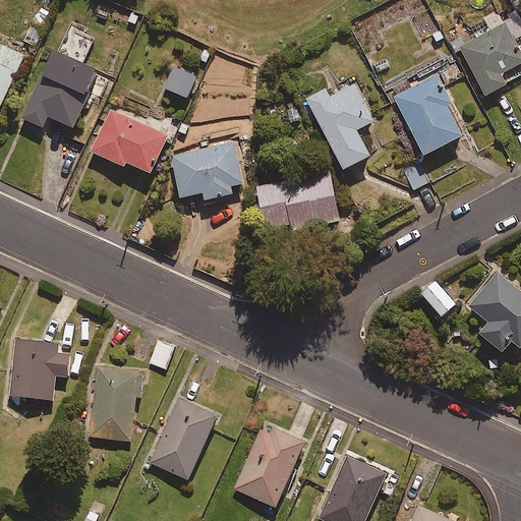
[(490,32),(461,47),(486,96),(508,85),(502,74),(520,63),(520,52),(514,40),(520,36),(520,19),(516,10),(501,18),(497,12),(483,19),(490,32)]
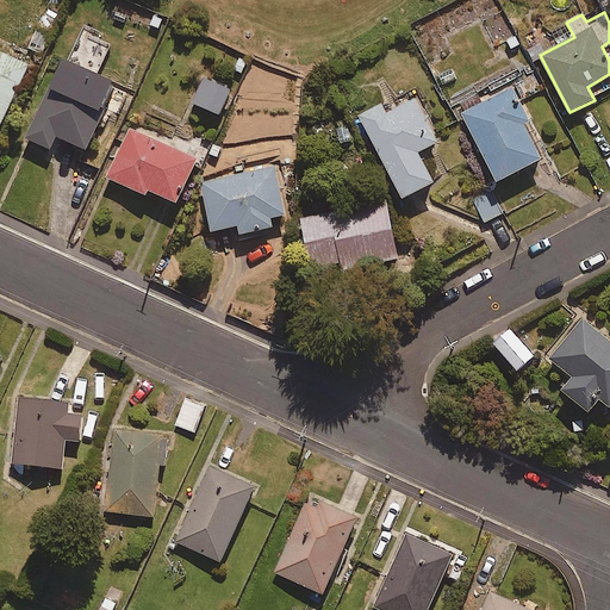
[(86,150),(104,110),(117,116),(126,94),(113,88),(116,83),(97,75),(111,44),(86,33),(73,63),(61,58),(25,139),(50,150),(56,137),(86,150)]
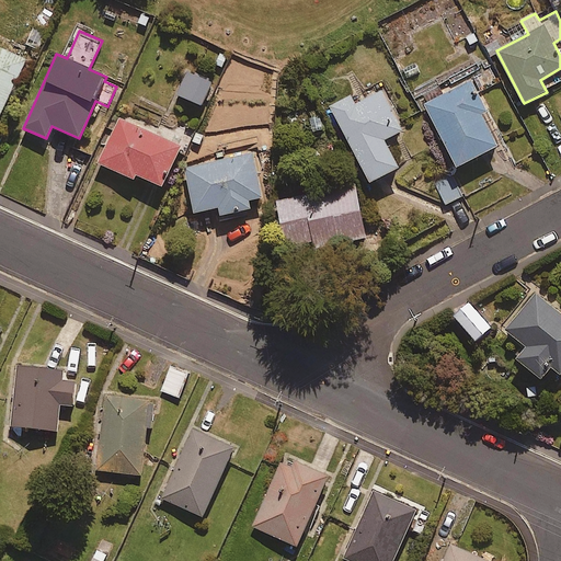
[(0,116),(25,60),(0,49),(0,116)]
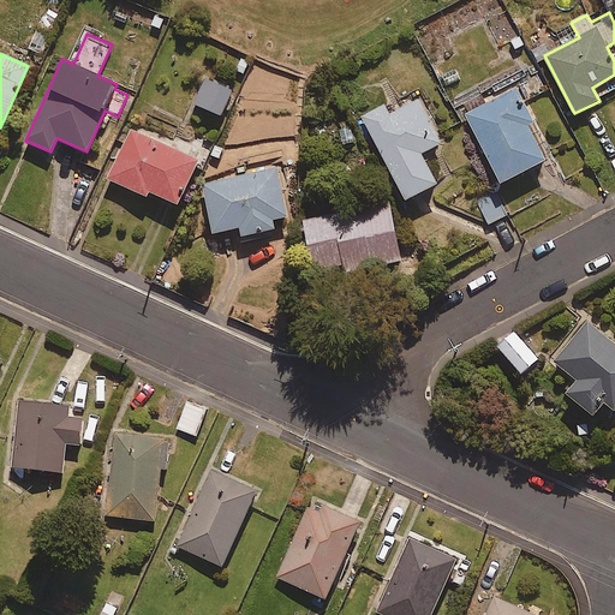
[(232,89),(206,78),(195,105),(221,115),(232,89)]
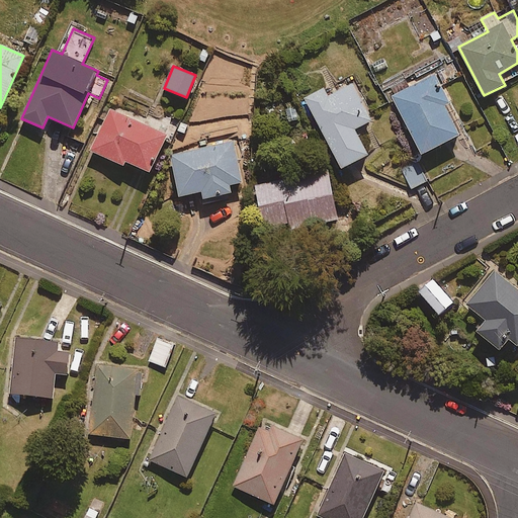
[(435,75),(410,88),(406,81),(392,88),(396,95),(393,97),(422,155),(459,136),(445,107),(450,104),(435,75)]
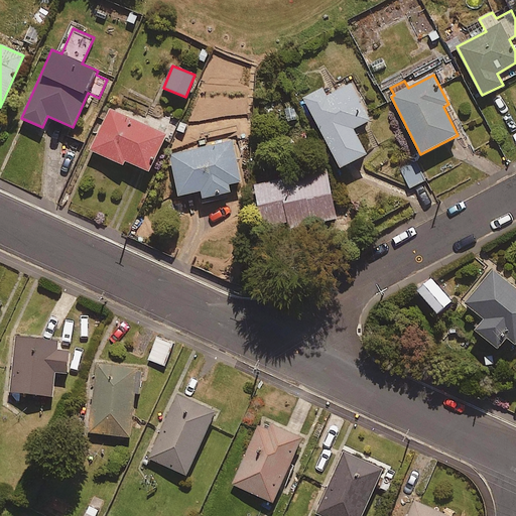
[(350,83),(327,95),(323,88),(302,99),(340,168),(367,154),(353,129),(370,120),(350,83)]
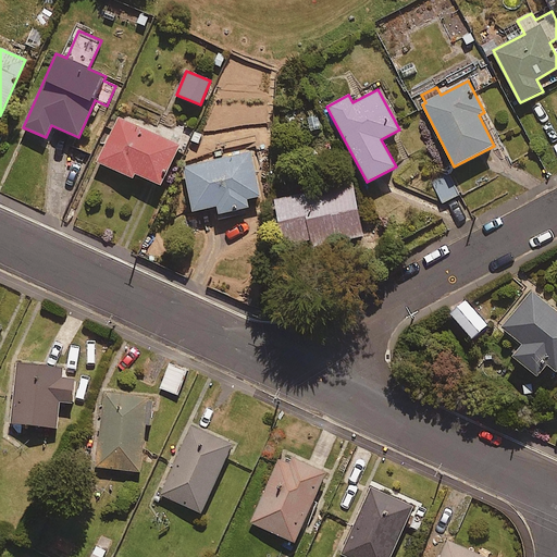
[(180,146),(118,119),(98,163),(132,178),(134,174),(162,186),(180,146)]
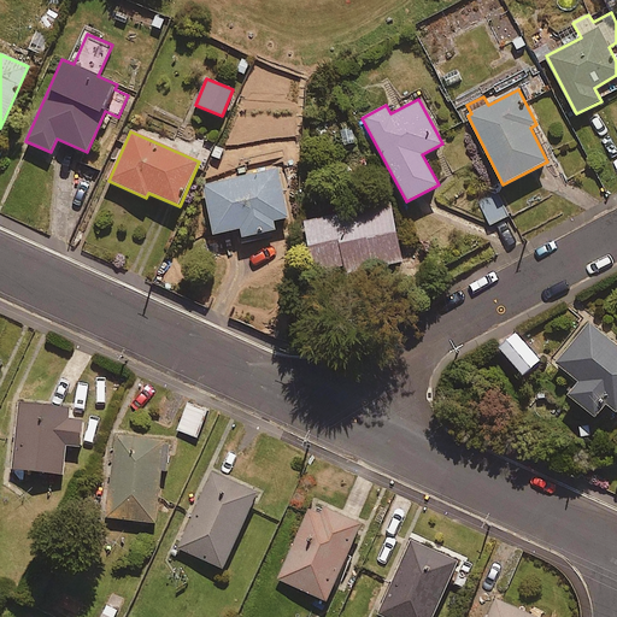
[(289,217),(278,168),(203,184),(213,235),(240,229),(242,239),(276,230),(274,221),(289,217)]
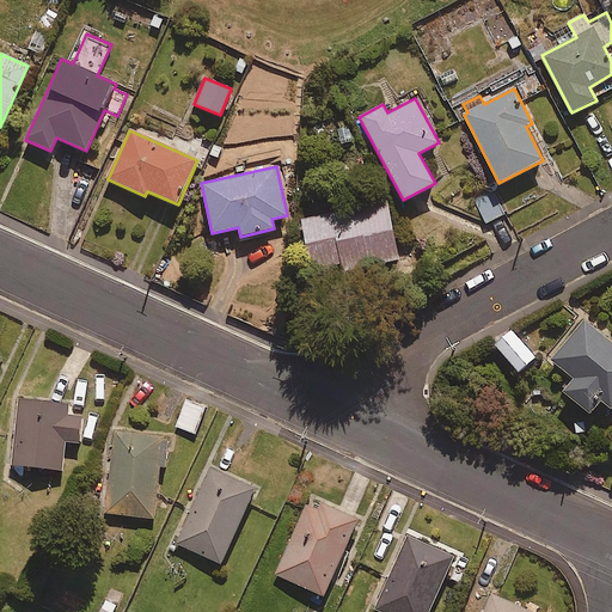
[(505,214),(494,191),(475,200),(485,222),(505,214)]
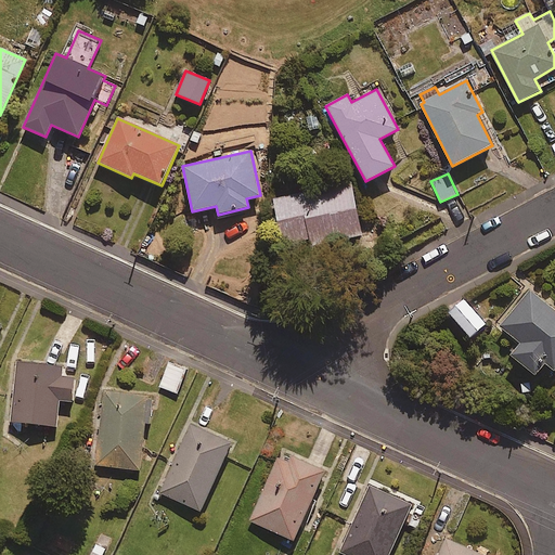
[(362,235),(351,183),(275,198),(286,248),(310,243),(311,246),(362,235)]
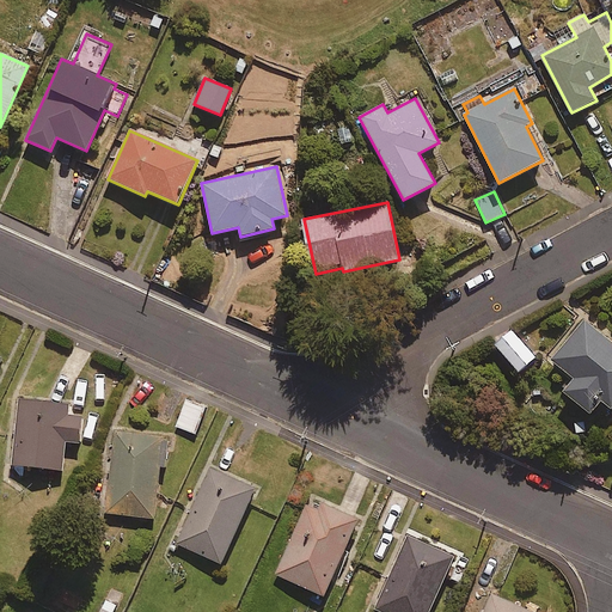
[(611,342),(582,318),(550,360),(573,377),(562,391),(592,414),(601,402),(611,409),(611,342)]
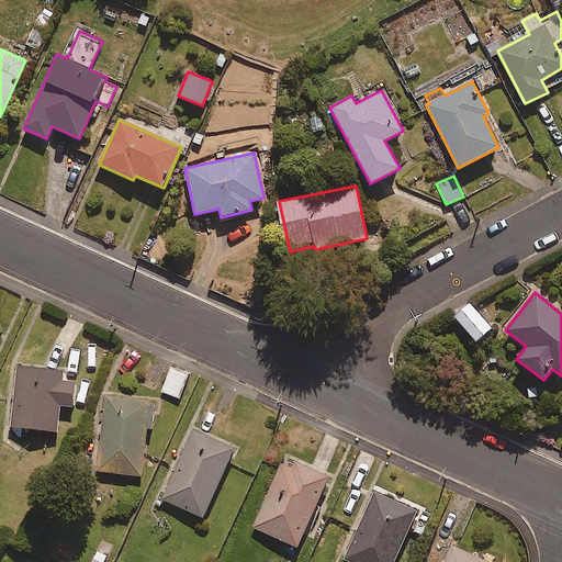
[(491,328),(469,304),(454,317),(476,341),(491,328)]
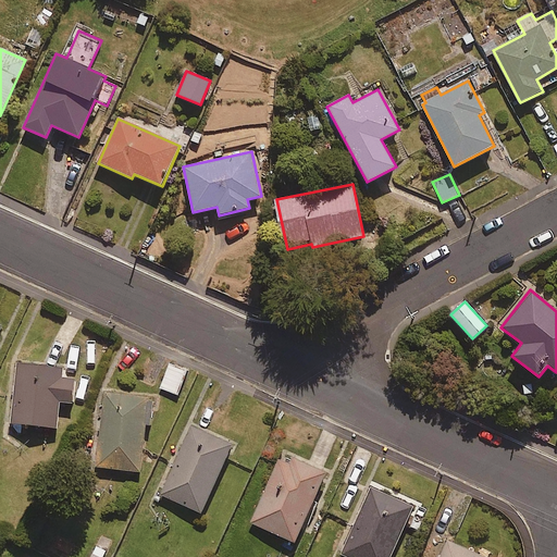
[(62,368),(19,363),(12,423),(57,428),(59,403),(72,404),(74,379),(61,378),(62,368)]
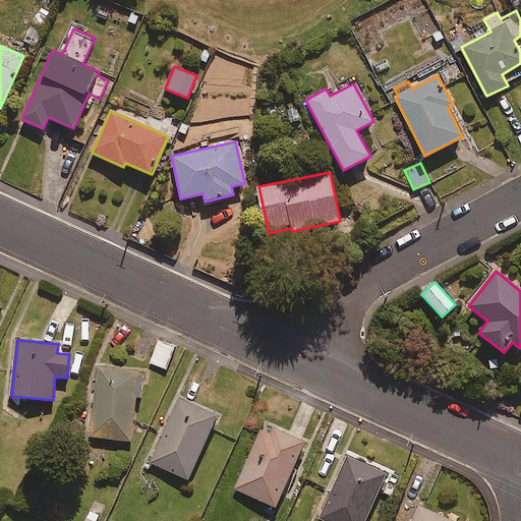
[(175,347),(159,341),(151,363),(166,369),(175,347)]
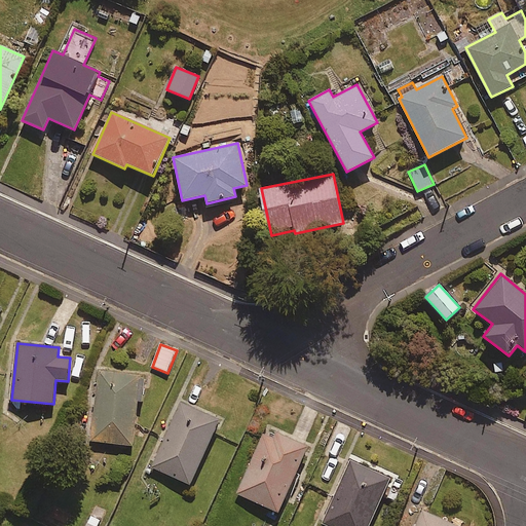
[(145,375),(100,370),(90,441),(133,446),(138,401),(142,401),(145,375)]
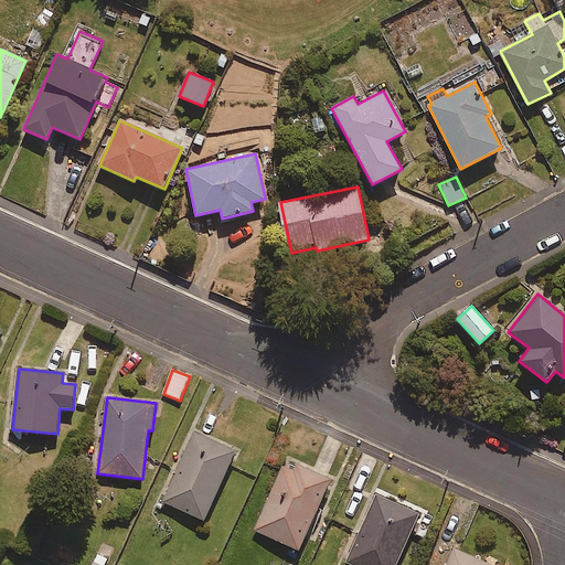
[(235,451),(194,433),(163,502),(204,520),(235,451)]
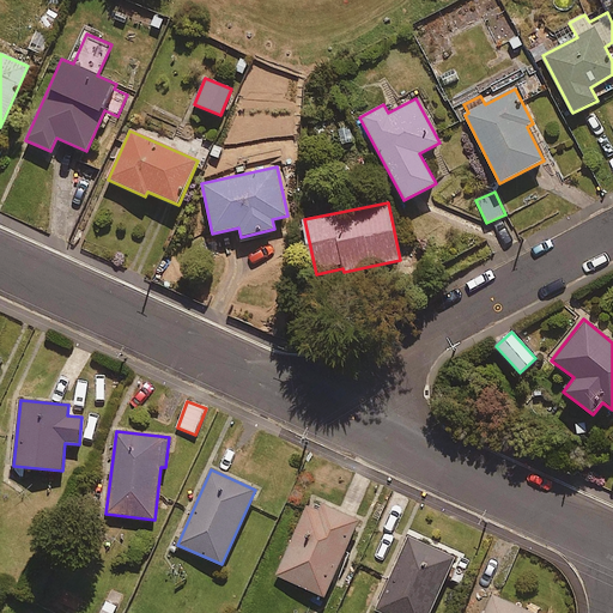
[(325,598),(359,521),(311,499),(277,576),(325,598)]
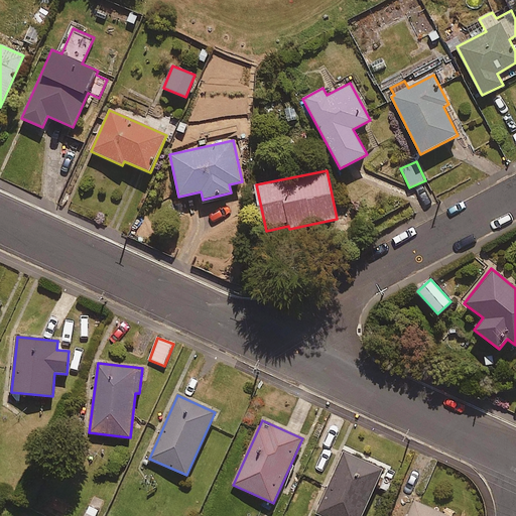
[(362,515),(383,471),(344,454),(316,514),(320,515),(362,515)]
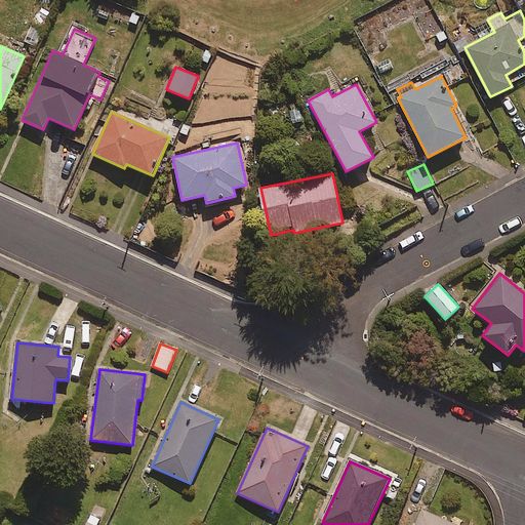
[(454,524),(421,511),(415,524),(454,524)]
